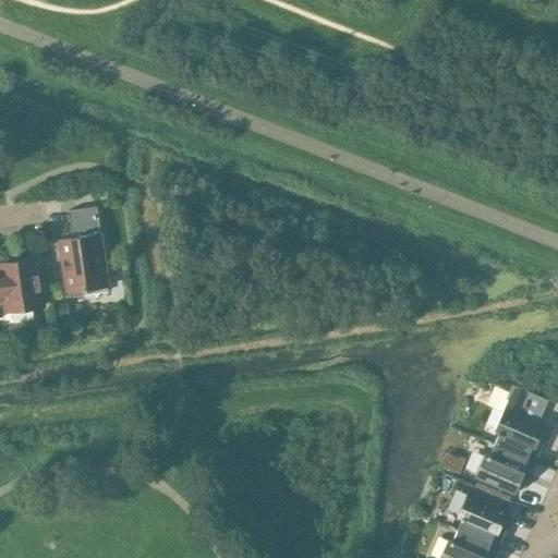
[(59,240),(67,291),(109,286),(97,206),(69,210),(73,238),(59,240)]
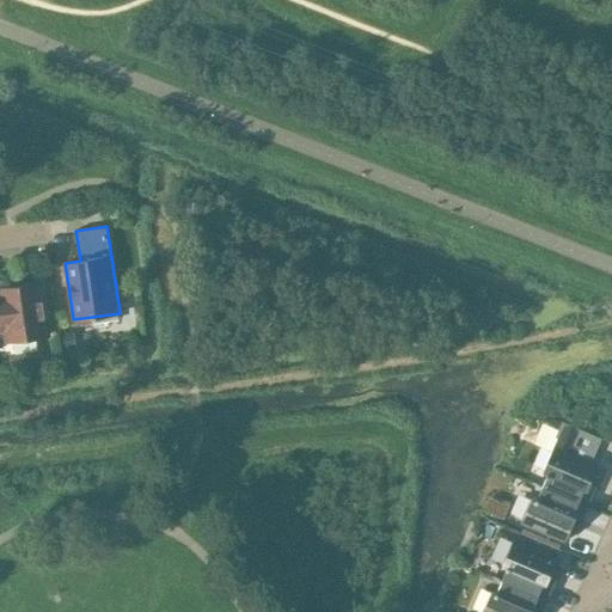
[(0,330),(5,330),(7,341),(49,335),(41,283),(22,286),(20,287),(19,288),(18,289),(18,291),(18,292),(0,293),(0,330)]
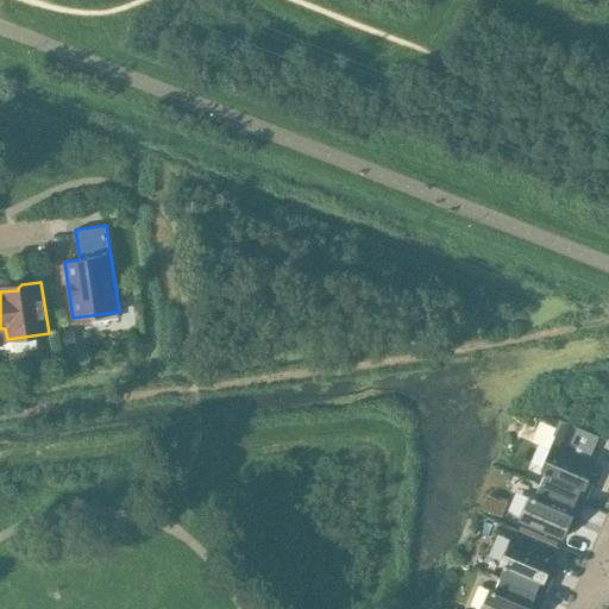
[(540,484),(584,503),(596,476),(590,473),(595,463),(572,453),(583,429),(562,420),(559,420),(552,434),(554,435),(540,469),(544,470),(544,472),(545,472),(540,483),(531,479),(531,481),(540,484)]
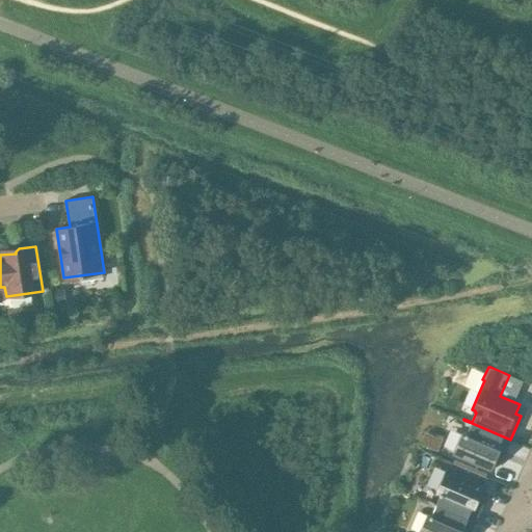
[(453,453),(491,471),(495,461),(500,463),(510,440),(472,423),(468,432),(466,432),(466,434),(461,432),(453,453)]
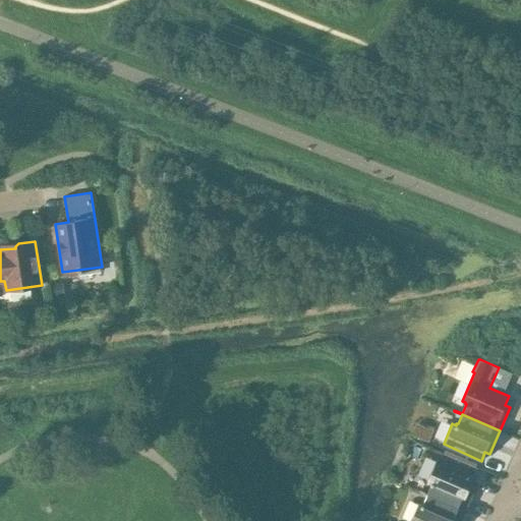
[(419,490),(466,511),(475,487),(470,484),(474,476),(437,460),(427,480),(430,482),(430,483),(431,484),(427,494),(419,489),(419,490)]
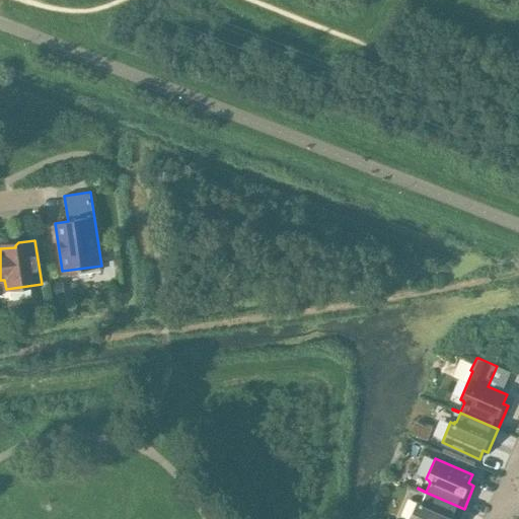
[(408,518),(459,518),(464,509),(418,489),(418,490),(426,493),(422,502),(421,501),(420,503),(416,502),(408,518)]
